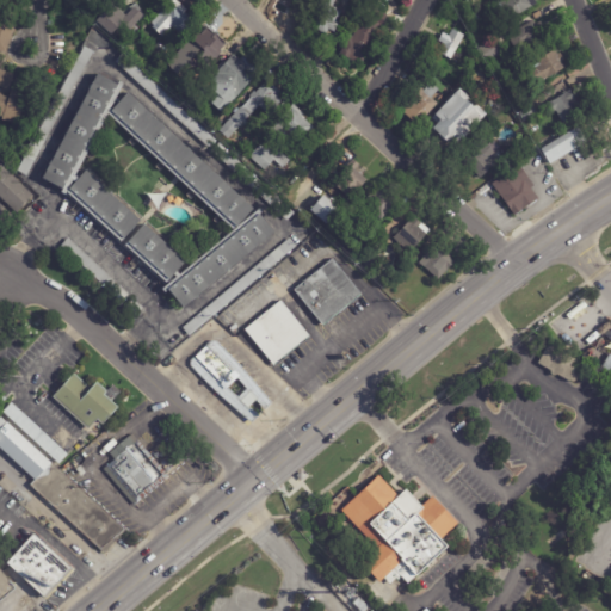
[(79,4),(81,0),(88,0),(99,10),(93,17),(79,4)]
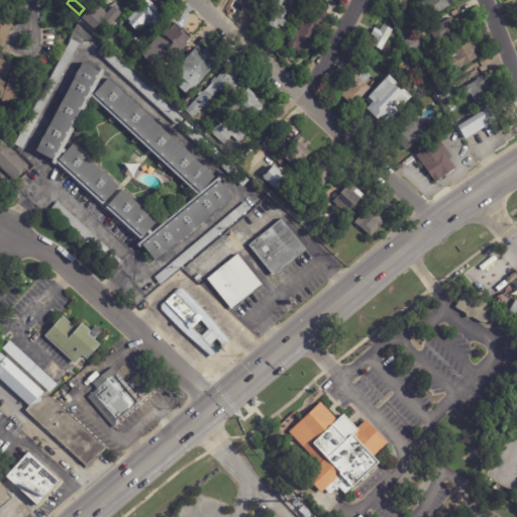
[(150,0),(160,8),(158,11),(166,19),(154,30),(146,23),(139,31),(128,21),(147,0),(150,0)]
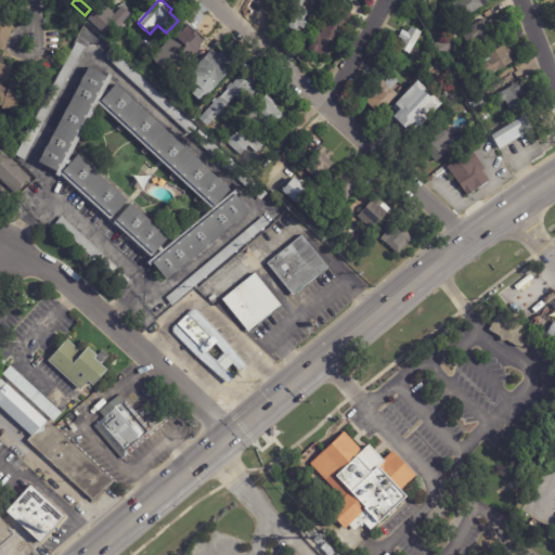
[(283,0),(279,5),(271,14),(260,4),(261,3),(257,0),(283,0)]
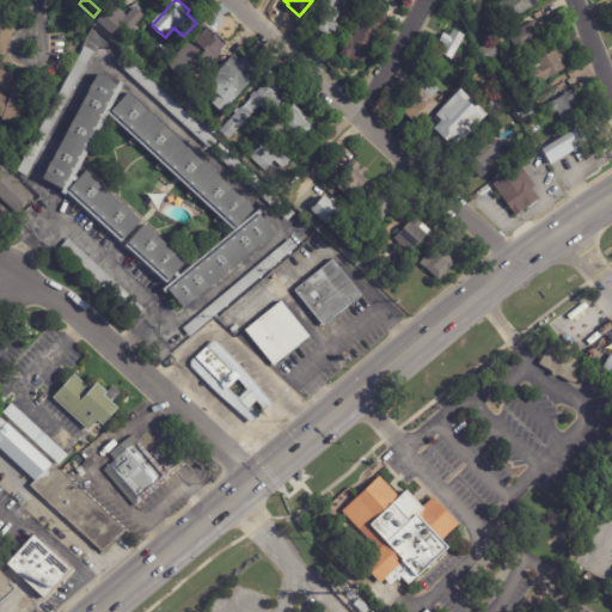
[(340,0),(335,10),(344,14),(340,25),(341,26),(337,35),(330,32),(328,37),(311,28),(324,0),(340,0)]
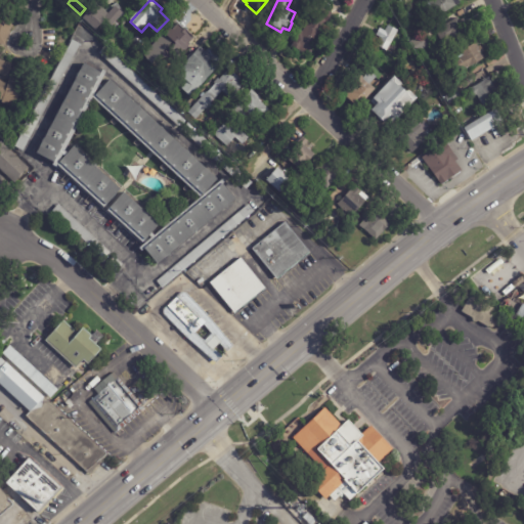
[(460,0),(463,4),(434,19),(424,2),(427,0),(460,0)]
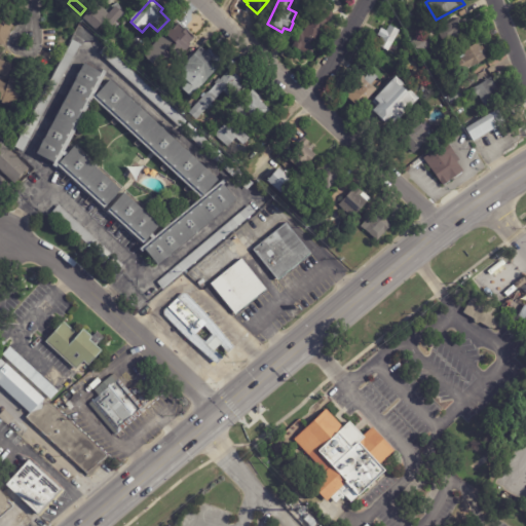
[(329,9),(324,19),(312,11),(318,2),(330,8),(329,9)]
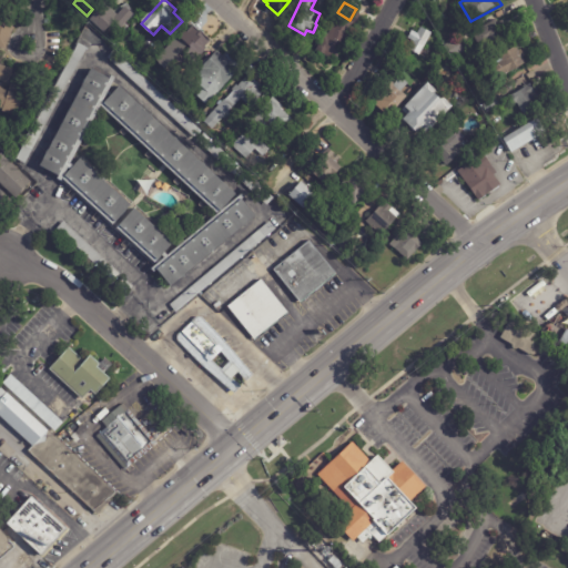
[(107,6),(117,16),(124,8),(133,16),(121,29),(114,22),(103,34),(90,20),(105,4),(107,6)]
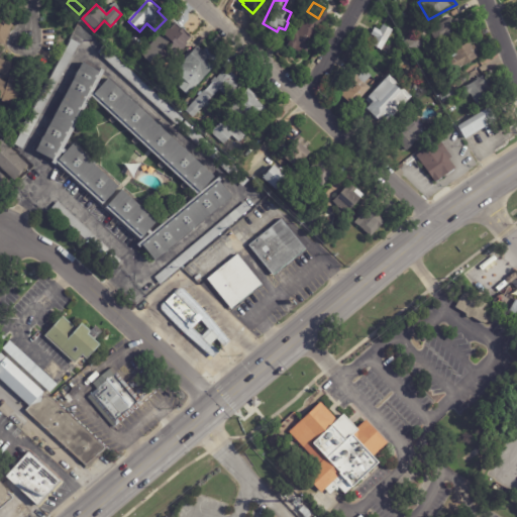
[(394,16),(403,11),(406,16),(398,22),(394,16)]
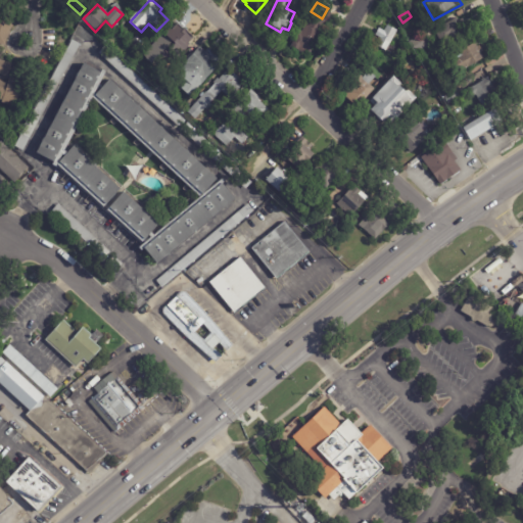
[(0,17),(13,22),(5,45),(1,43),(0,45),(0,58),(13,64),(9,77),(0,73),(0,17)]
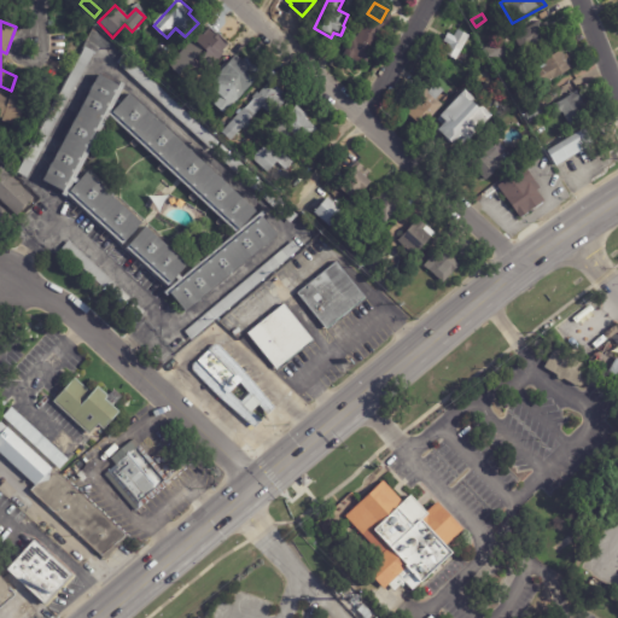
[(542,22),(544,25),(548,23),(558,41),(535,54),(532,48),(525,52),(516,35),(542,21),(542,22)]
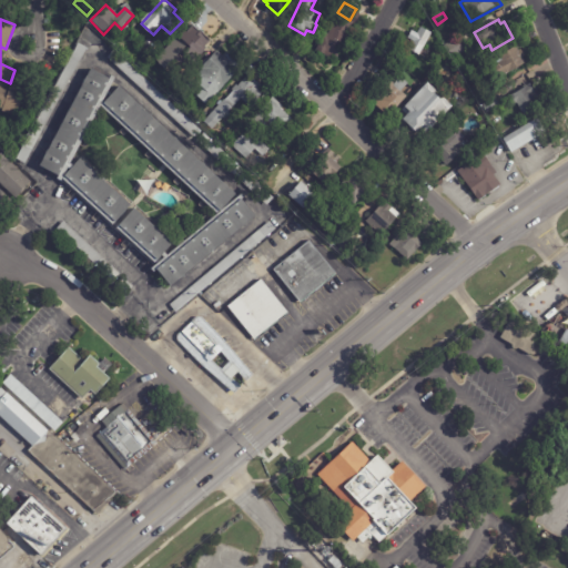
[(105,42),(100,49),(79,38),(85,26),(105,41),(105,42)]
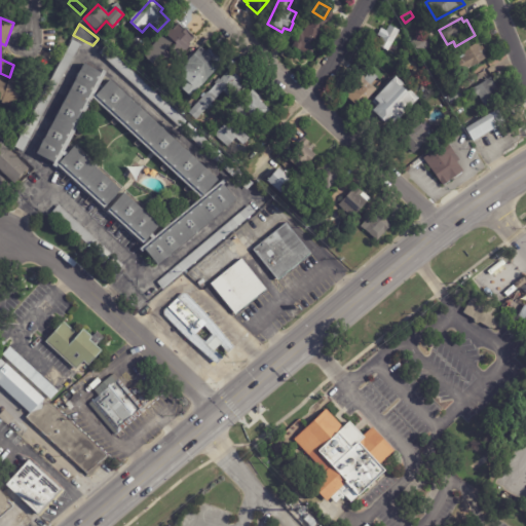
[(304,54),(294,47),(302,33),(304,34),(310,24),(320,28),(318,31),(321,32),(320,34),(325,36),(313,55),(309,52),(307,55),(304,54)]
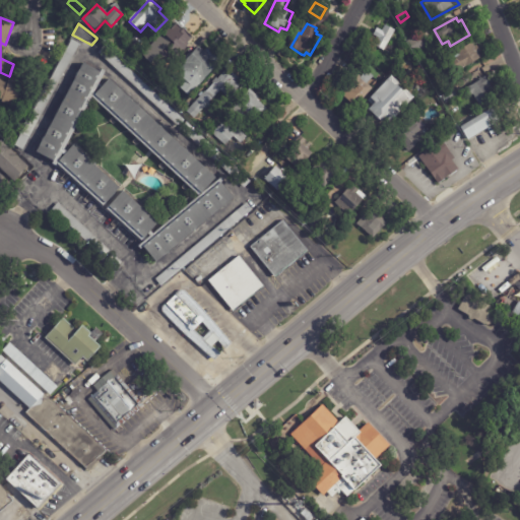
[(388,45),(378,40),(380,38),(378,37),(380,33),(381,34),(385,25),(395,30),(388,45)]
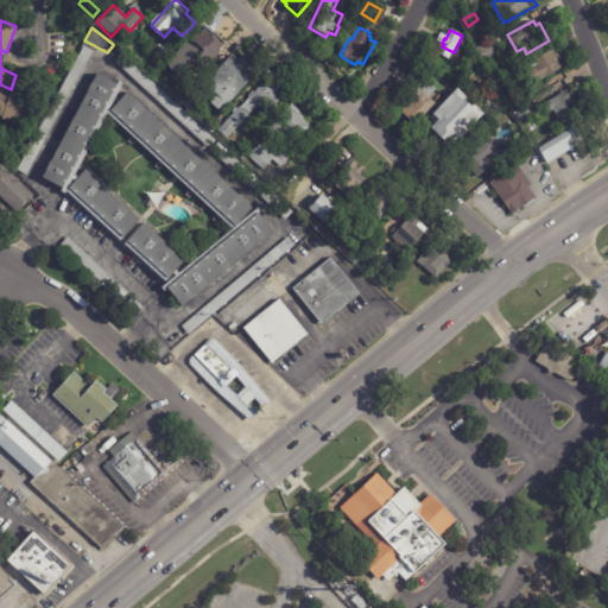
[(201,39),(202,38),(208,44),(210,42),(213,44),(217,39),(226,48),(208,67),(192,52),(179,67),(172,59),(194,36),(200,40),(201,39)]
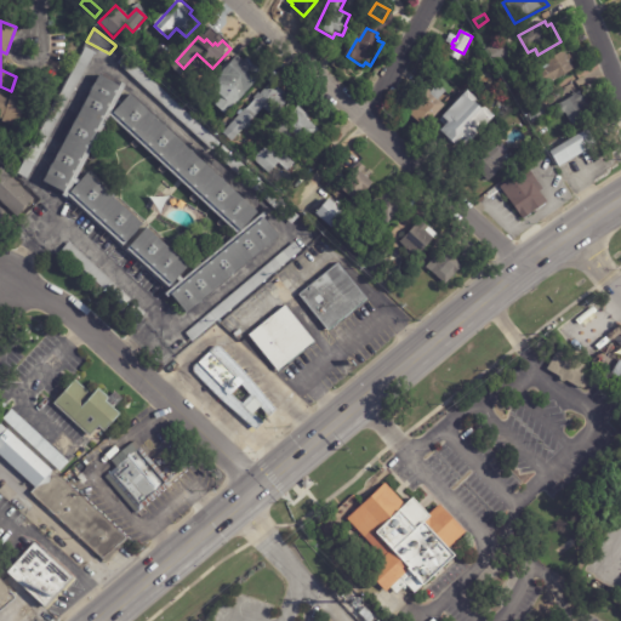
[(497,62),(490,49),(496,45),(495,44),(502,40),(510,56),(497,62)]
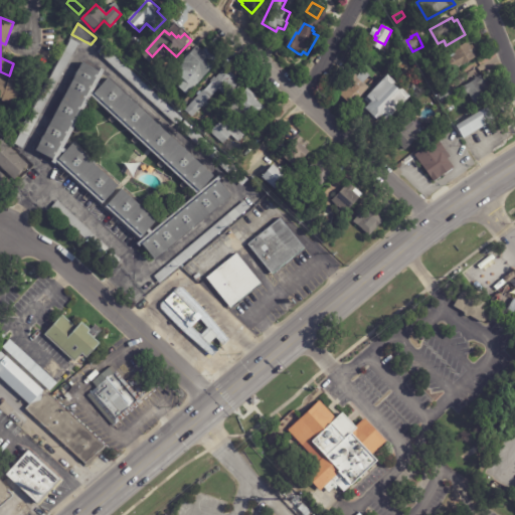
[(72,40),(79,44),(36,126),(37,127),(35,130),(34,129),(24,149),(16,145),(71,39),(72,40)]
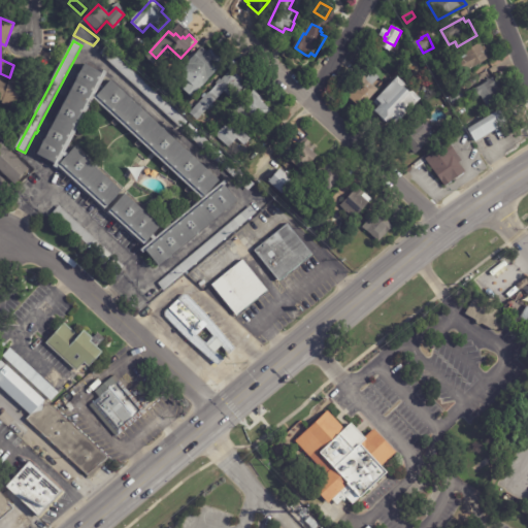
[(489,58),(490,59),(465,73),(455,56),(472,46),(473,47),(481,43),(484,47),(486,46),(489,53),(487,54),(489,58)]
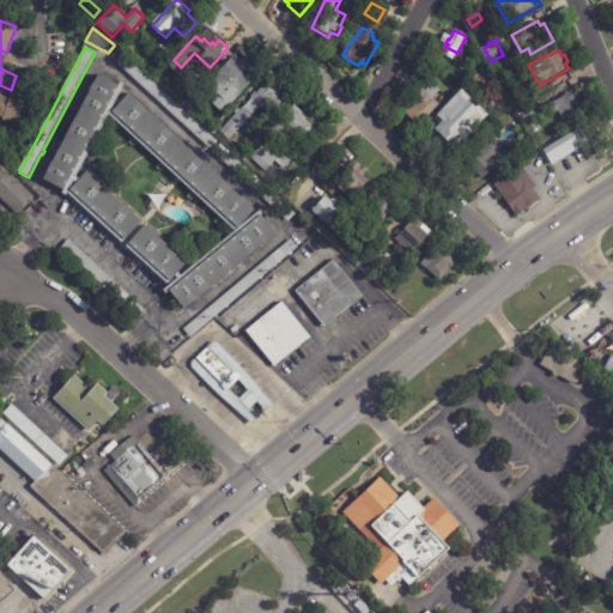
[(211,150),(116,62),(123,55),(219,141),(211,150)]
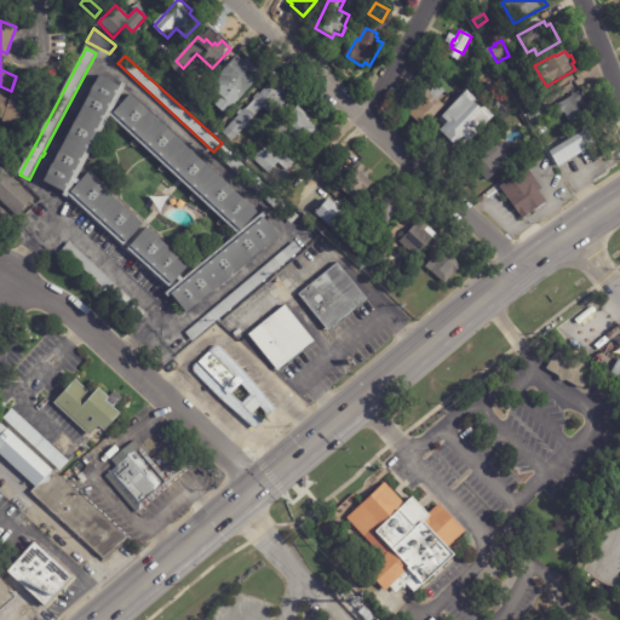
[(239,57),(244,62),(247,58),(265,74),(239,102),(217,81),(223,75),(222,74),(239,56),(239,57)]
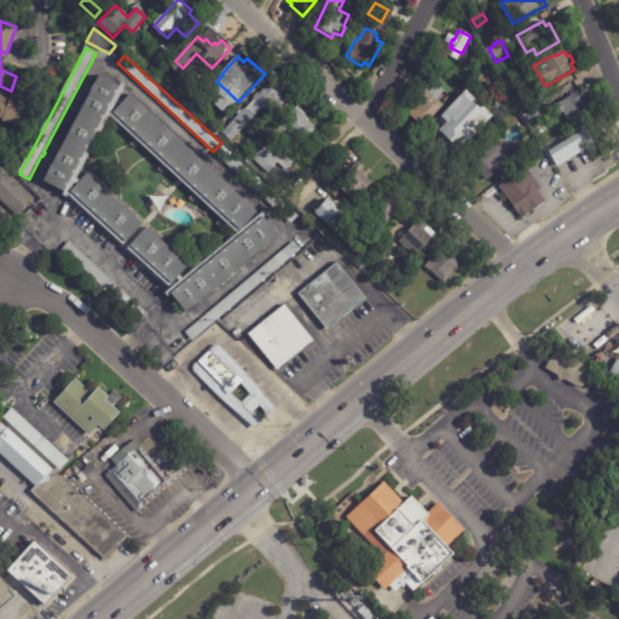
[(185,311),(172,295),(168,298),(165,294),(174,287),(172,284),(168,288),(125,248),(122,252),(119,248),(122,244),(68,196),(65,198),(62,196),(64,192),(44,181),(99,76),(120,86),(121,82),(126,85),(122,91),(128,96),(129,94),(258,212),(249,223),(250,224),(264,213),(266,217),(264,218),(278,237),(186,313),(185,311)]
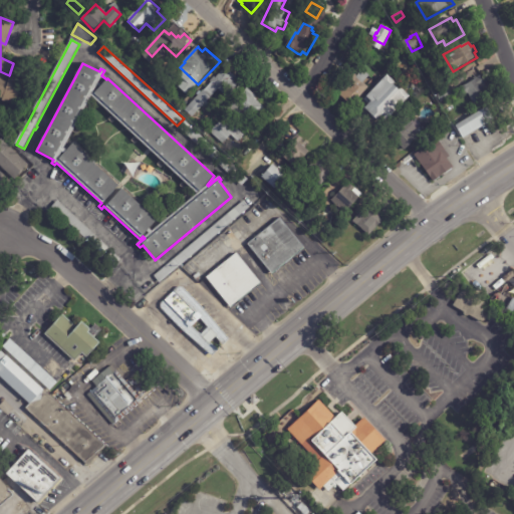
[(20,92),(16,105),(0,99),(0,79),(9,82),(13,67),(27,72),(20,92)]
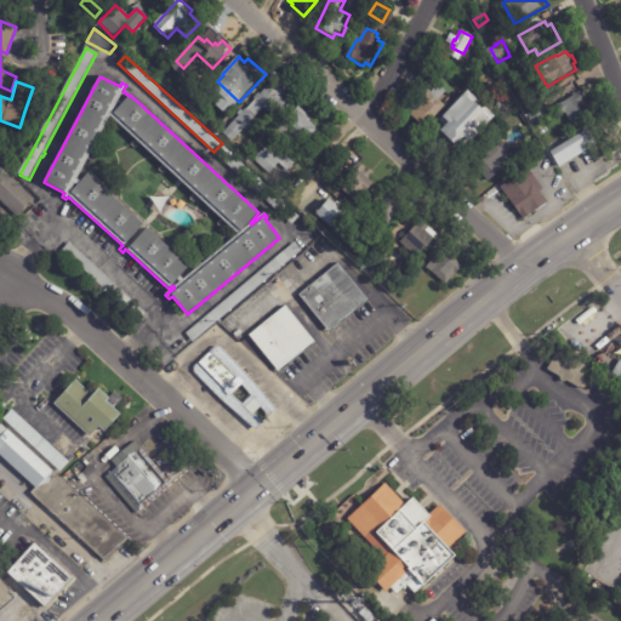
[(281,91),(280,93),(288,102),(273,117),(266,109),(232,143),(223,134),(240,115),(239,114),(243,110),(244,112),(256,100),(255,97),(260,92),(261,95),(273,83),(281,91)]
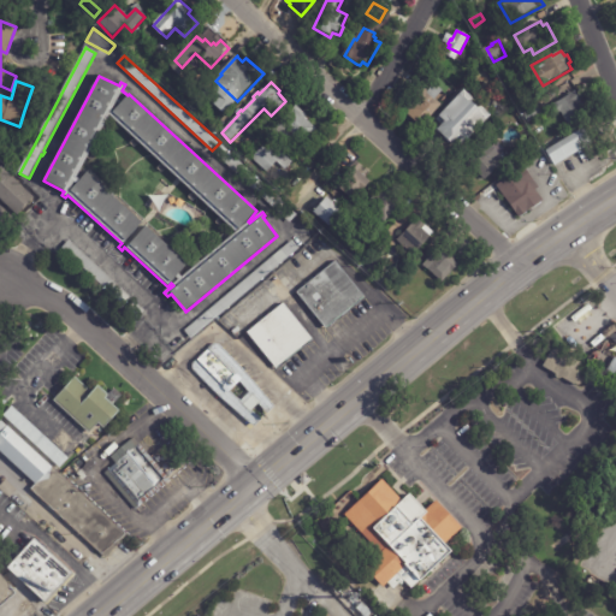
[(409,107),(419,95),(415,92),(421,84),(430,92),(436,84),(444,90),(437,99),(443,105),(427,123),(409,107)]
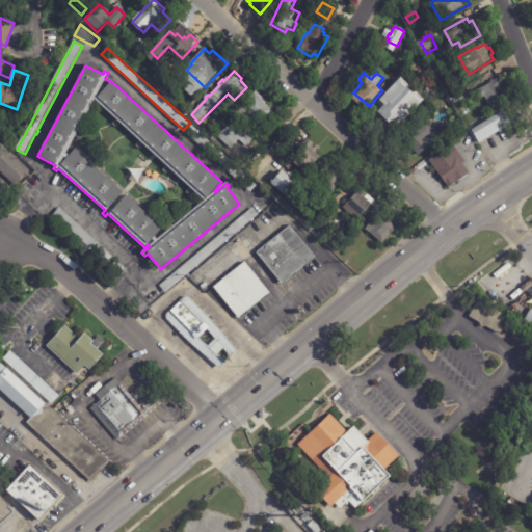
[(164,87),(174,76),(181,82),(171,92),(164,87)]
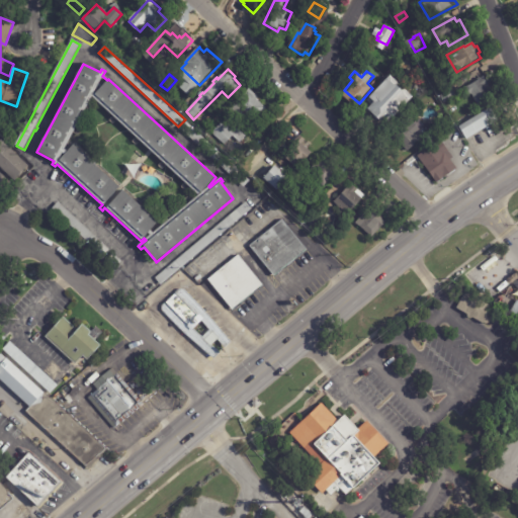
[(439,90),(435,83),(449,75),(454,83),(439,90)]
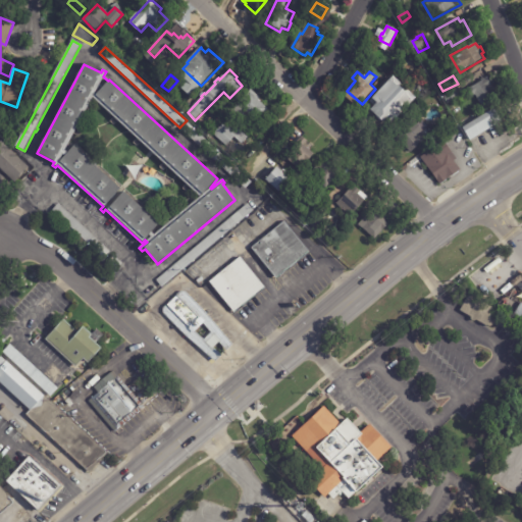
[(485,76),(497,95),(479,106),(471,93),(469,94),(465,87),(484,75),(485,76)]
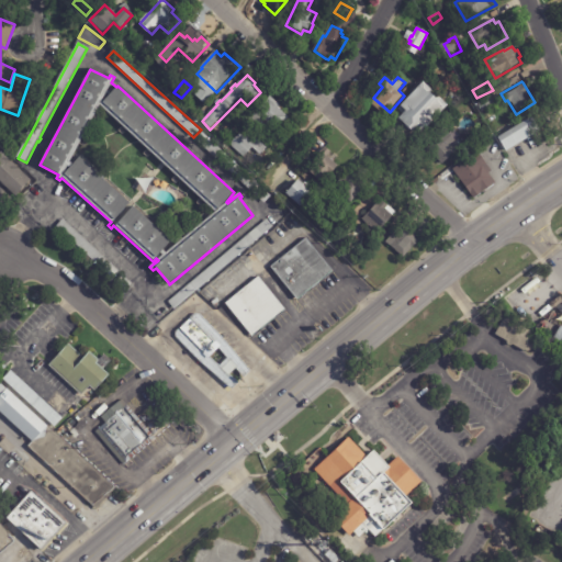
[(427,83),(436,91),(435,93),(440,99),(441,97),(451,105),(422,137),(402,120),(408,112),(403,107),(426,82),(427,83)]
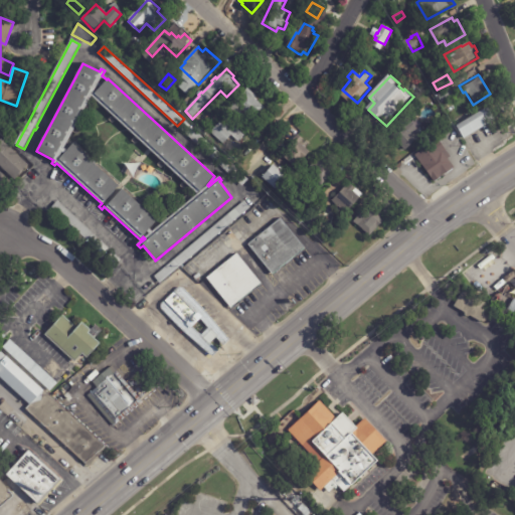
[(254,94),(258,97),(255,99),(266,109),(255,119),(244,109),(231,123),(244,135),(238,142),(232,136),(224,145),(210,132),(219,122),(224,127),(228,122),(222,116),(248,89),(254,94)]
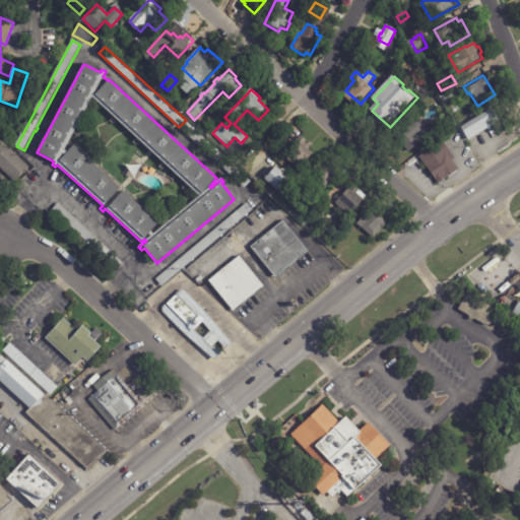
[(442,98),(454,90),(458,98),(447,105),(442,98)]
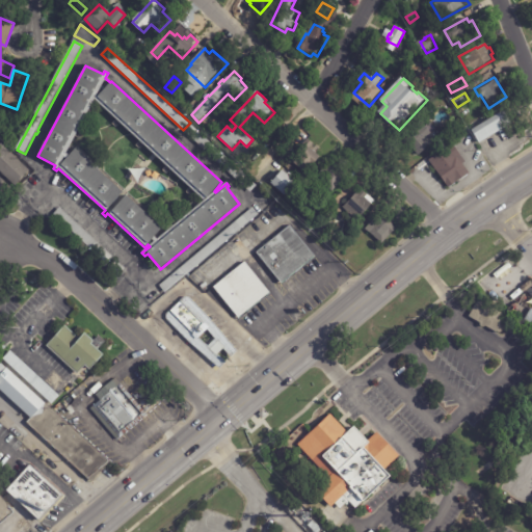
[(507,127),(479,143),(472,131),(504,111),(512,124),(507,127)]
